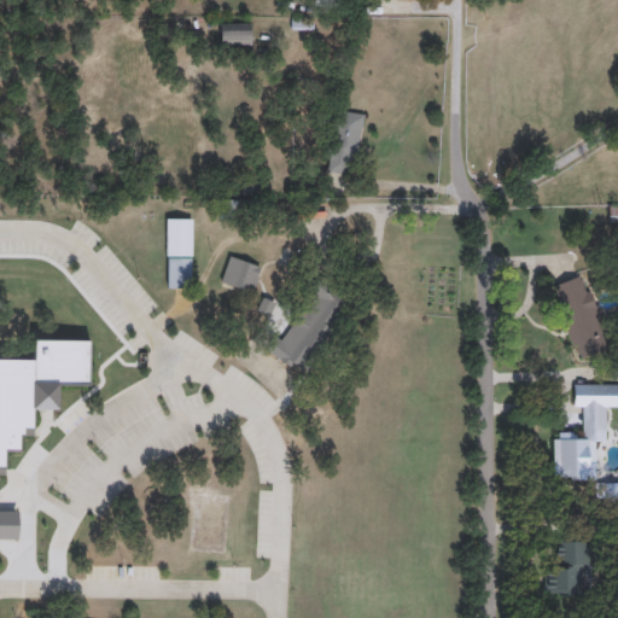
[(251,24),(251,47),(219,47),(219,24),(251,24)]
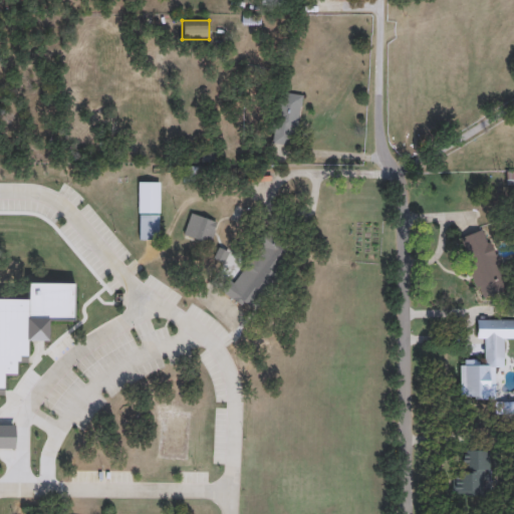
[(300,95),(296,146),(271,144),(276,92),(300,95)]
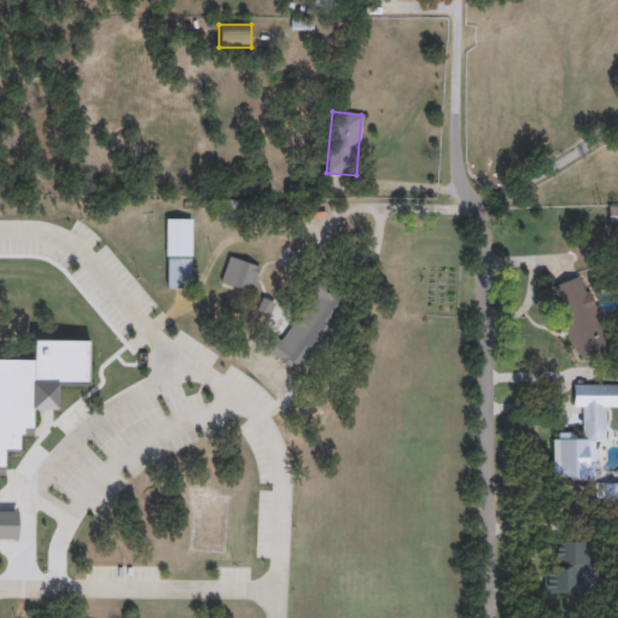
[(617,223),(607,223),(607,207),(617,207),(617,223)]
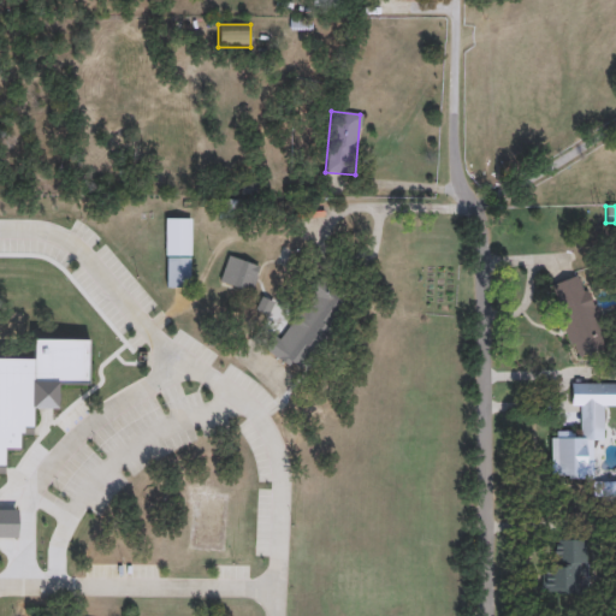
[(165,288),(165,218),(190,218),(190,283),(179,283),(179,288),(165,288)]
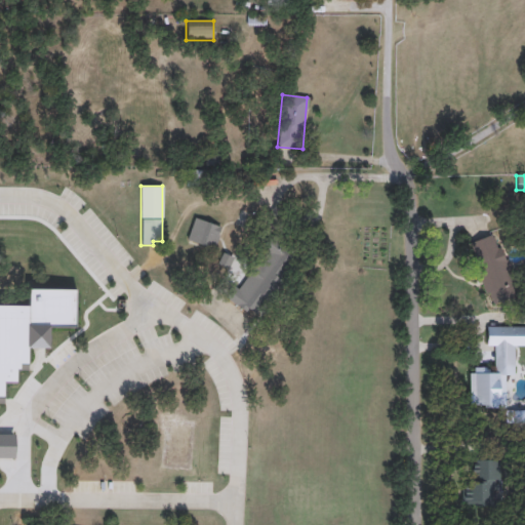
[(223,227),(214,250),(187,240),(194,217),(223,227)]
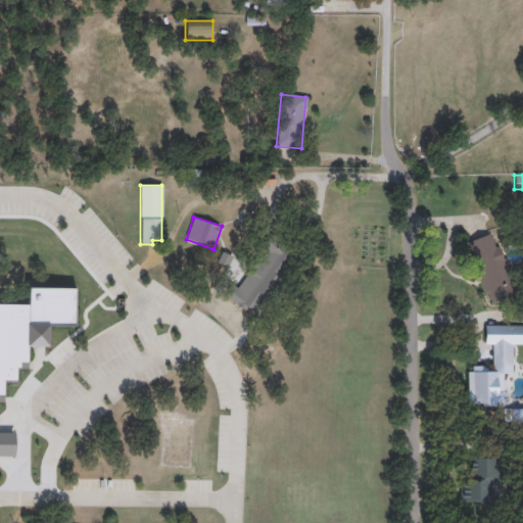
[(468,241),(496,233),(514,295),(485,303),(468,241)]
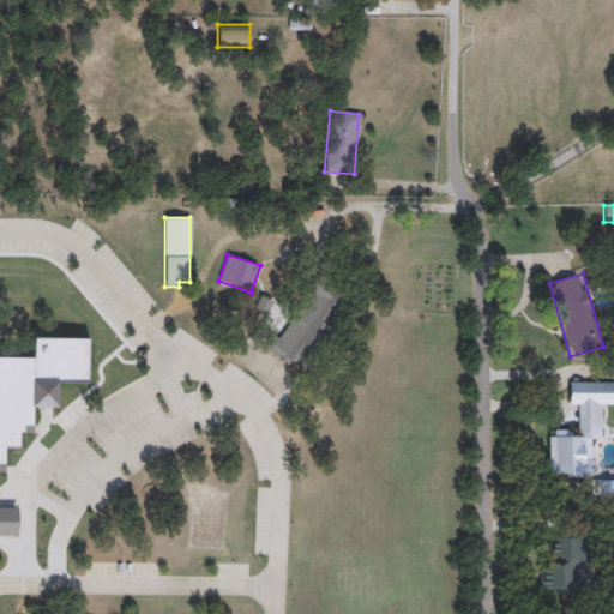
[(309,278),(336,290),(301,368),(259,350),(268,332),(282,339),(309,278)]
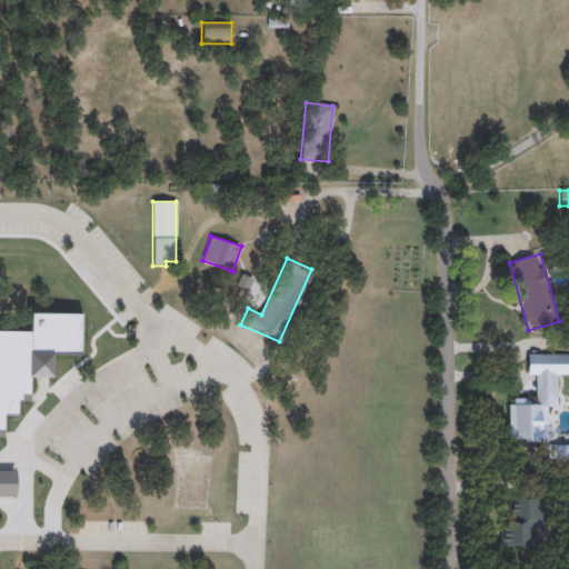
[(0,500),(18,501),(18,471),(0,471),(0,436),(5,436),(5,419),(18,419),(18,405),(22,405),(22,399),(31,400),(31,381),(53,381),(53,358),(83,358),(83,313),(30,313),(30,333),(0,333),(0,500)]
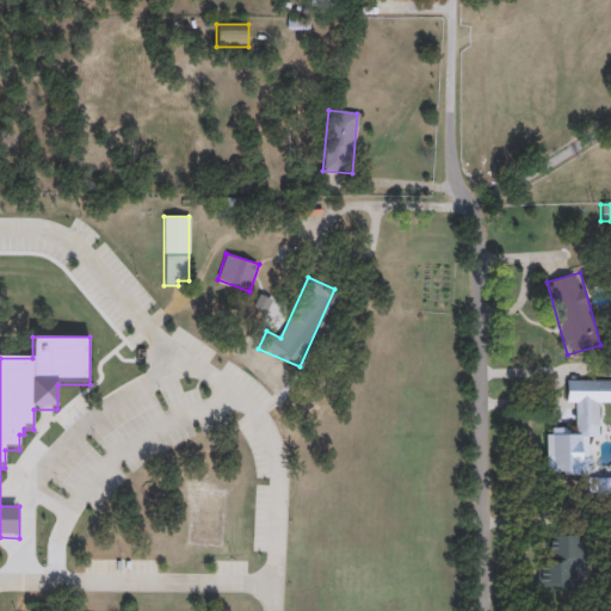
[(545,475),(545,430),(575,430),(575,403),(567,403),(567,381),(610,381),(610,403),(599,405),(599,433),(587,434),(587,475),(545,475)]
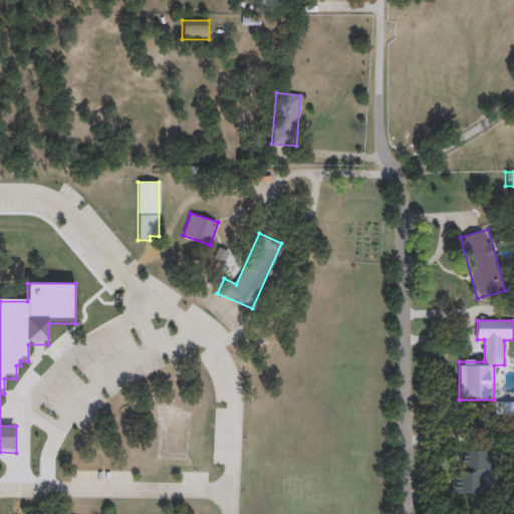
[(453,473),(463,473),(463,450),(486,450),(486,496),(453,496),(453,473)]
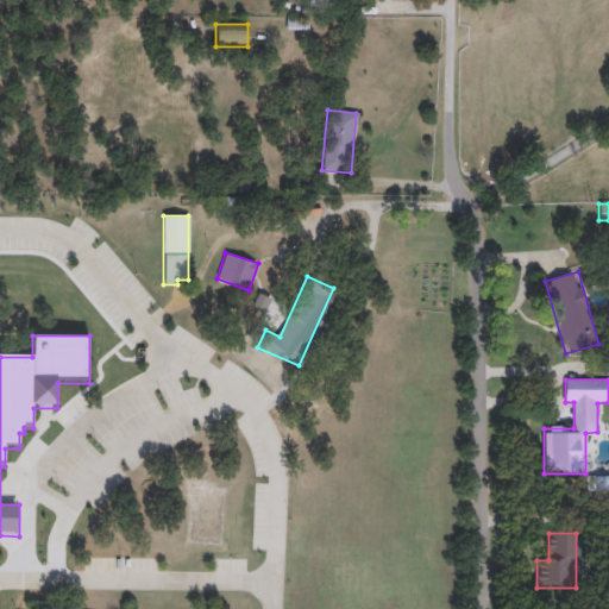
All buildings are outlined.
